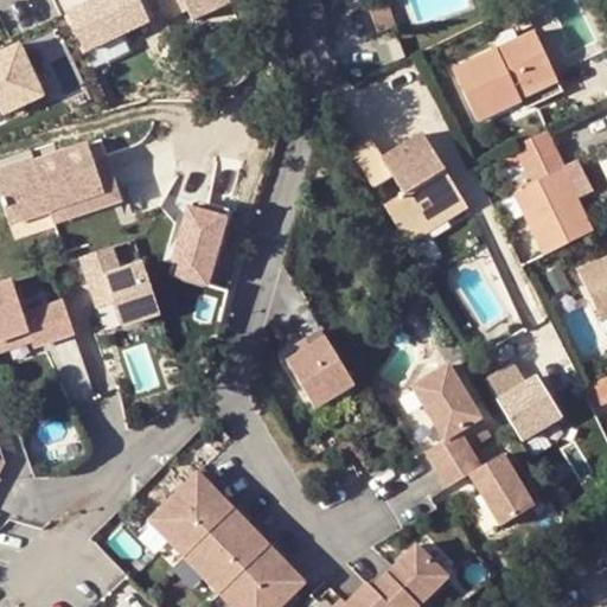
[(224,0),(153,0),(163,21),(184,12),(189,23),(227,6),(224,0)]
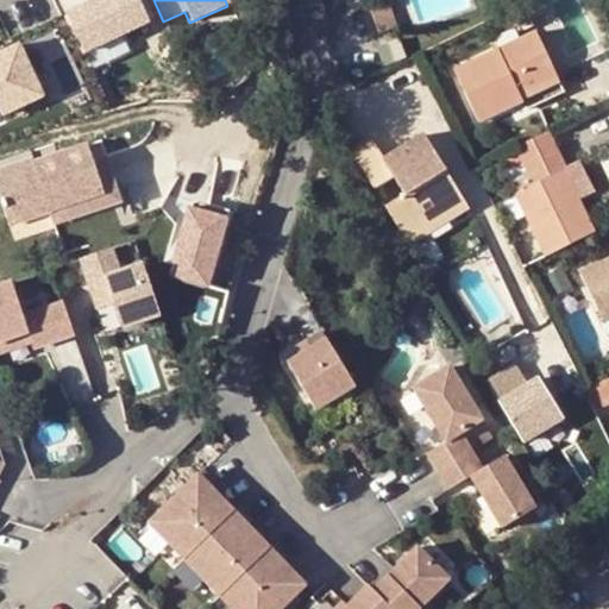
[(371,13),(378,35),(396,27),(389,6),(371,13)]
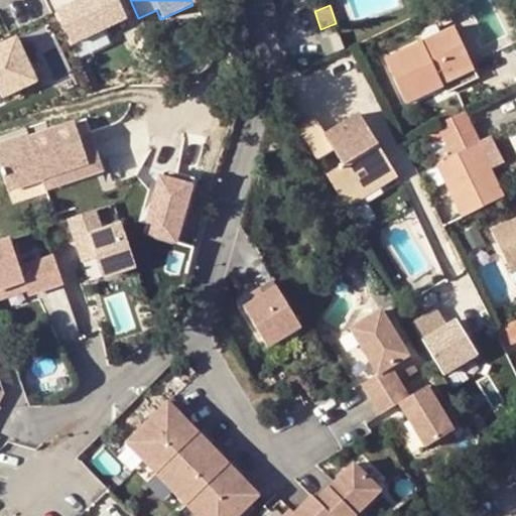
[(439,80),(471,65),(454,28),(384,61),(404,104),(441,86),(439,80)]
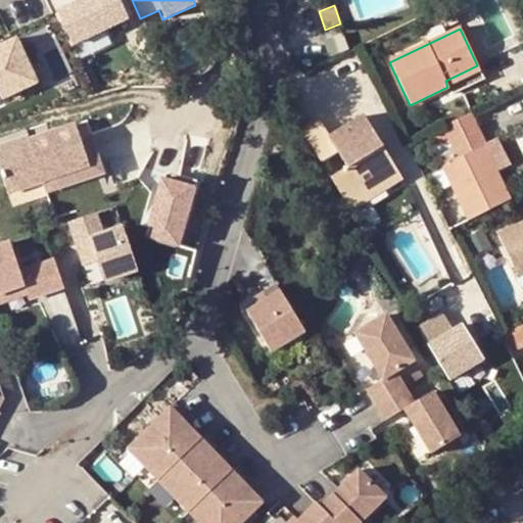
[(344,34),(328,40),(334,55),(350,49),(344,34)]
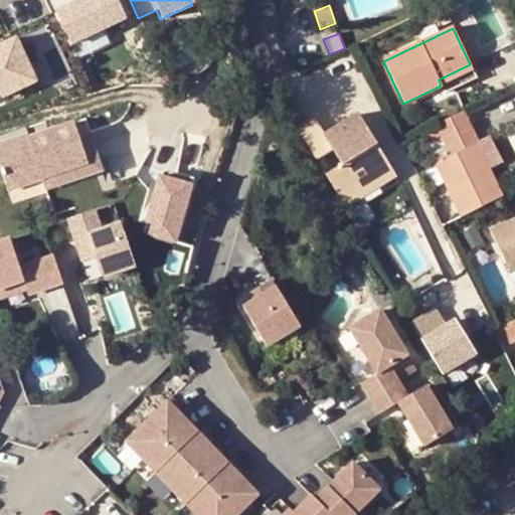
[(17,38),(0,45),(0,91),(3,98),(37,81),(17,38)]
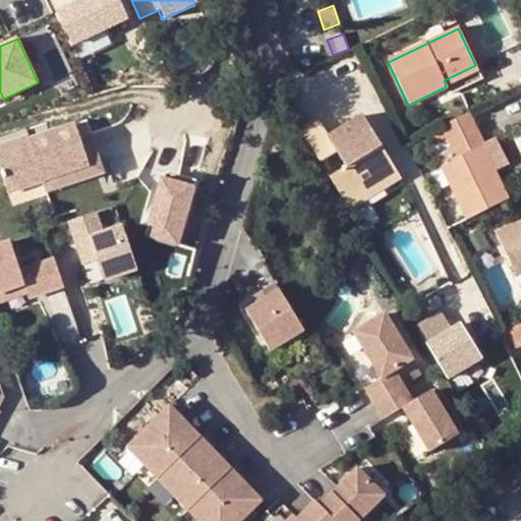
[(444,80),(446,87),(449,94),(481,78),(475,65),(444,80)]
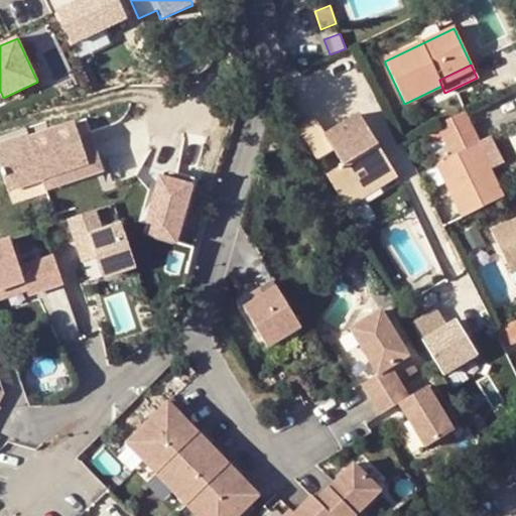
[(481,146),(464,112),(436,127),(452,157),(434,166),(462,218),(504,198),(490,171),(503,164),(491,140),(481,146)]
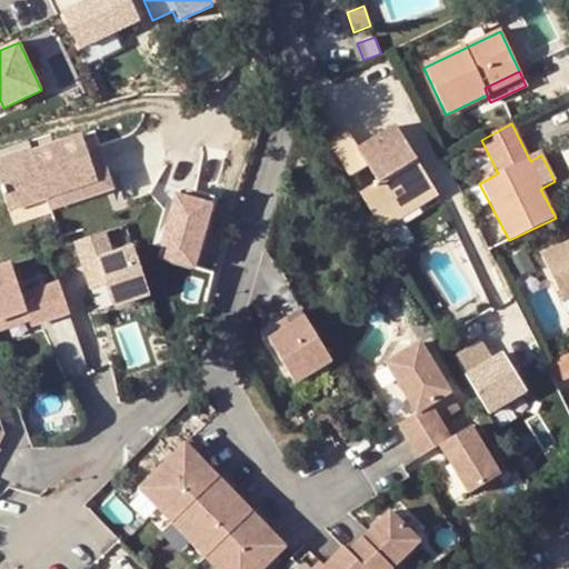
[(348,129),(327,141),(350,178),(368,166),(378,182),(360,193),(377,222),(432,188),(393,127),(359,148),(348,129)]
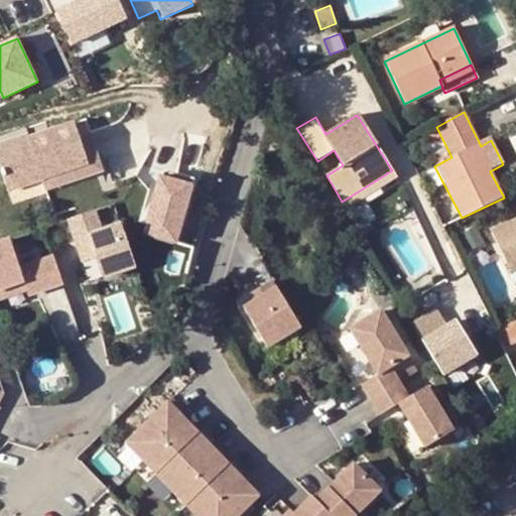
[(0,146),(0,172),(7,192),(44,180),(87,167),(79,141),(74,126),(30,140),(29,137),(0,146)]
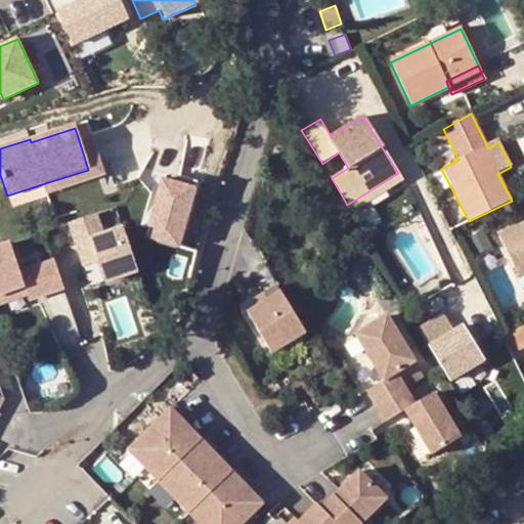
[(91,139),(80,143),(88,170),(45,183),(48,194),(103,177),(91,139)]
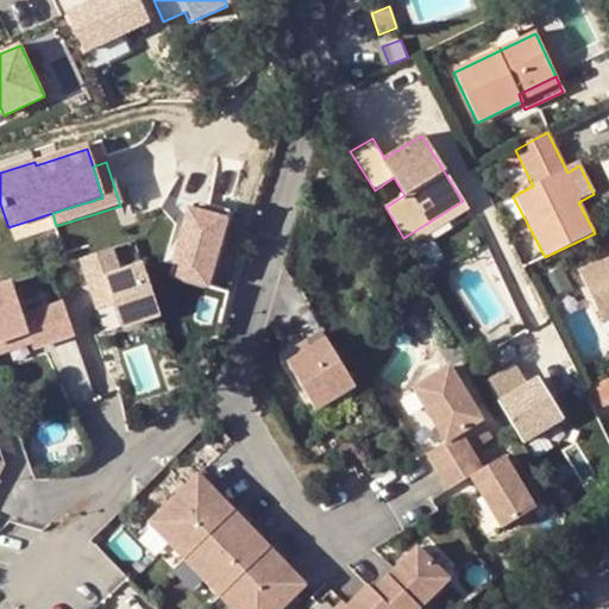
[(463,201),(403,238),(408,245),(468,208),(463,201)]
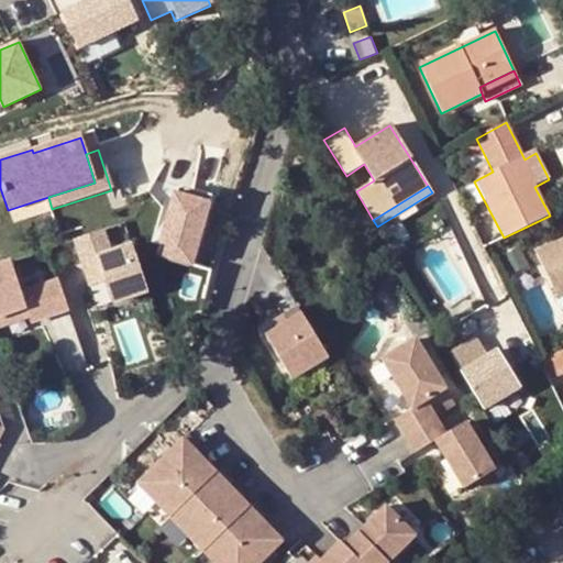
[(163,260),(191,267),(212,195),(192,189),(190,197),(175,192),(161,244),(167,246),(163,260)]
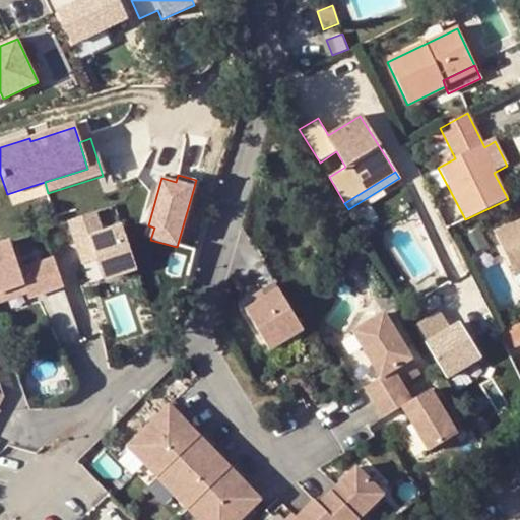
[(92,213),(67,222),(75,245),(88,240),(95,260),(103,280),(134,269),(120,228),(100,234),(92,213)]
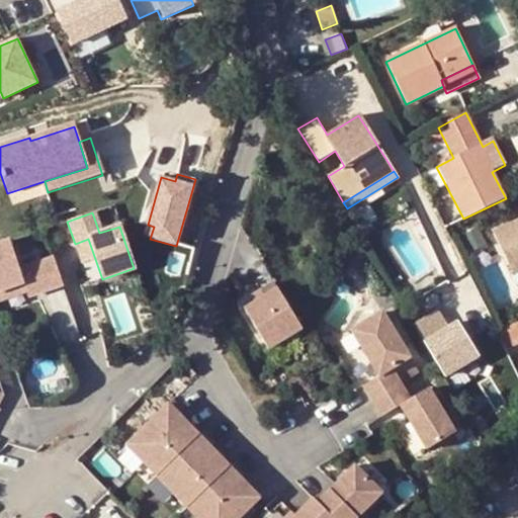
[(364,220),(356,224),(361,233),(369,228),(364,220)]
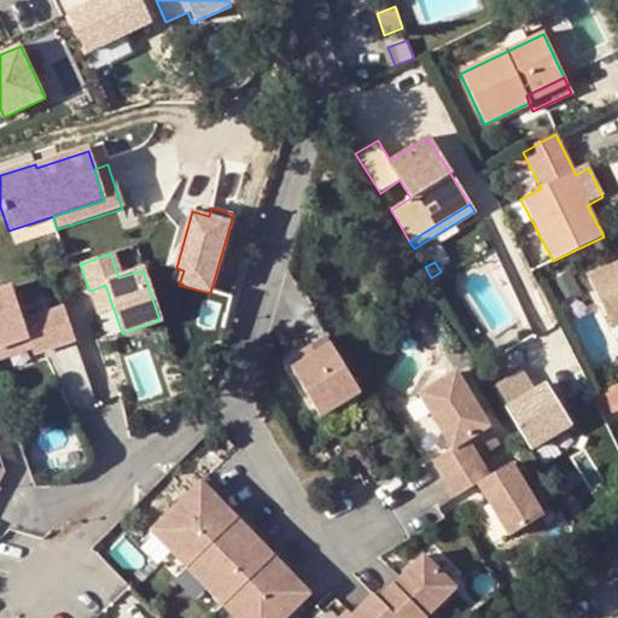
[(617,262),(587,278),(611,325),(617,321),(617,262)]
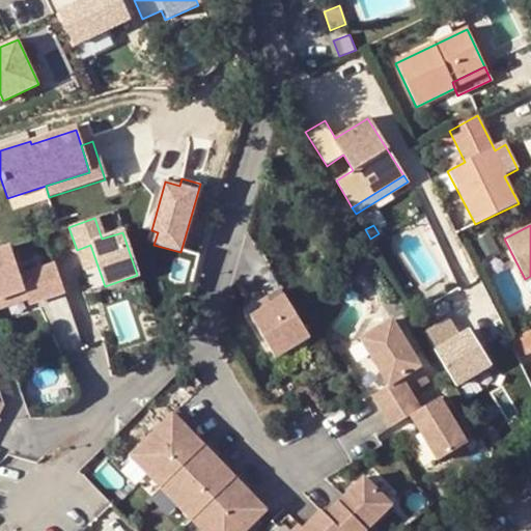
[(98,266),(90,245),(77,250),(84,271),(98,266)]
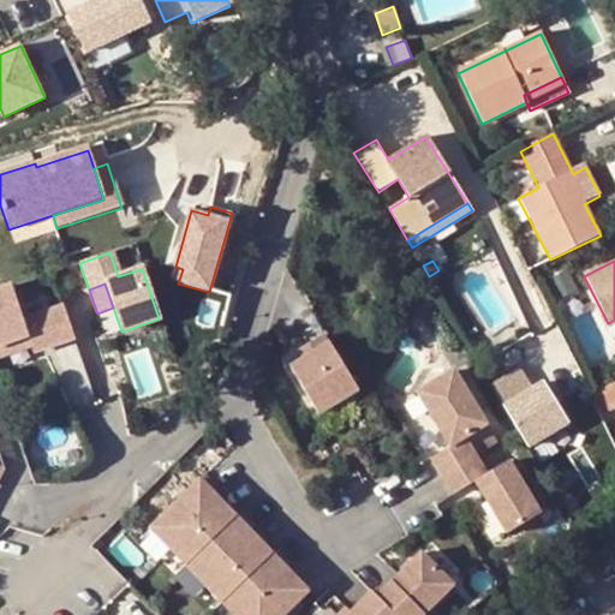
[(209,292),(178,284),(175,294),(206,304),(209,292)]
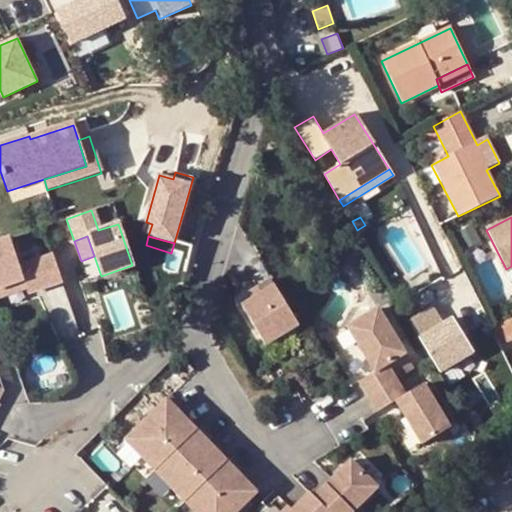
[(7,239),(0,242),(0,286),(21,279),(24,289),(26,293),(59,281),(50,255),(17,267),(7,239)]
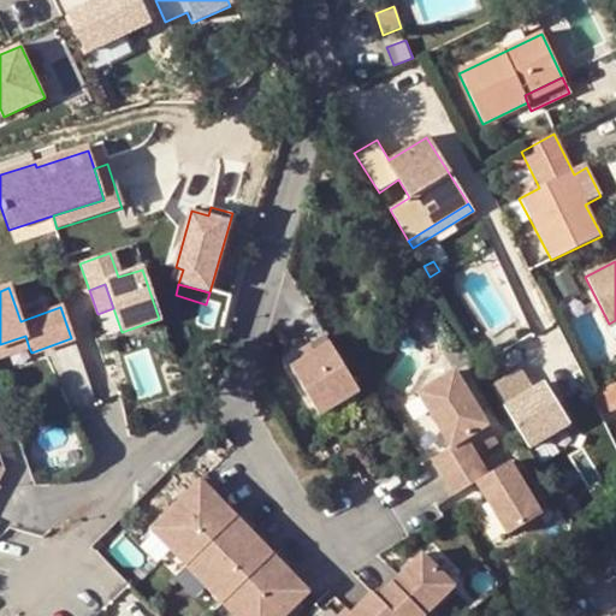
[(0,356),(29,348),(25,336),(0,344),(0,356)]
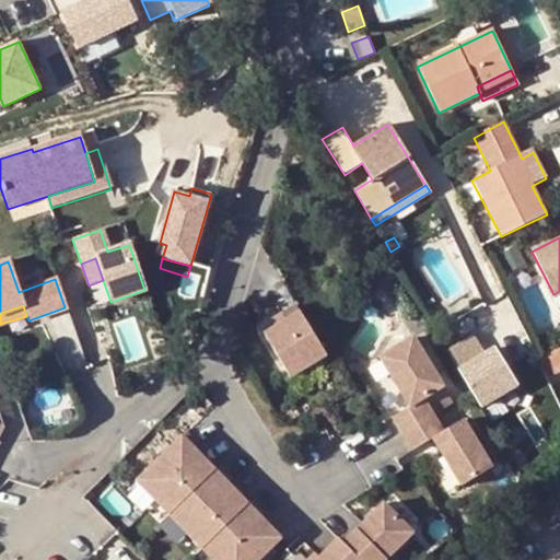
[(289,380),(326,358),(296,305),(281,315),(287,324),(275,330),(265,336),(289,380)]
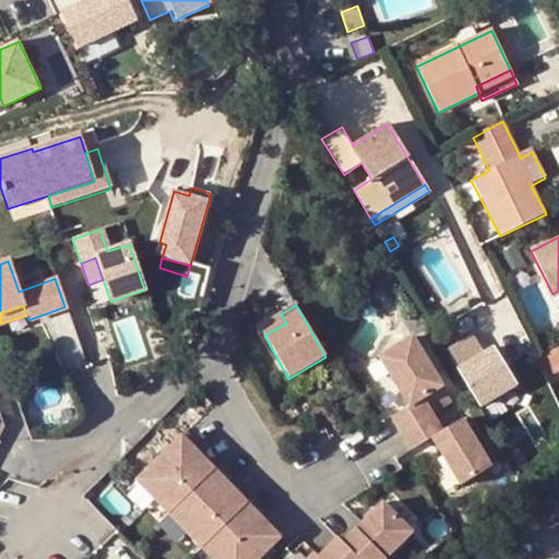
[(274,330),(286,323),(281,314),(270,321),(274,330)]
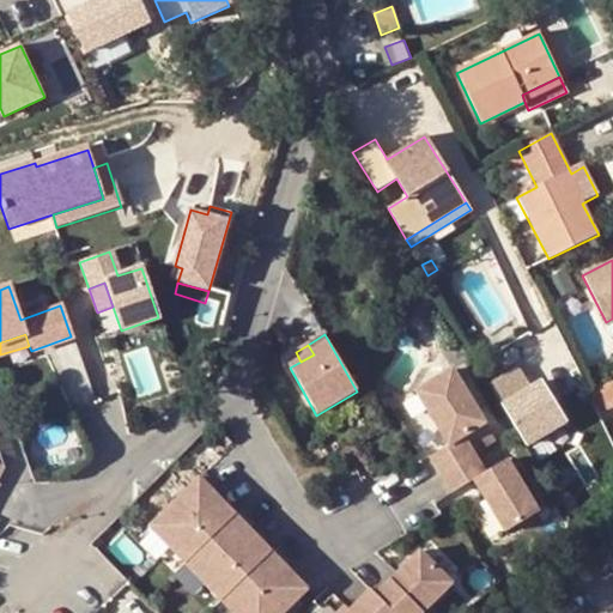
[(430,456),(442,475),(474,456),(462,437),(484,424),(451,371),(419,390),(451,443),(430,456)]
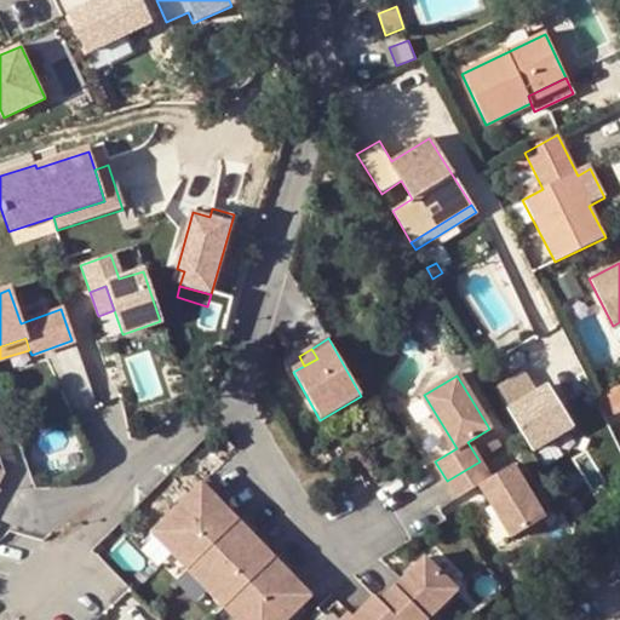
[(522,377),(497,391),(533,455),(572,434),(545,388),(533,395),(522,377)]
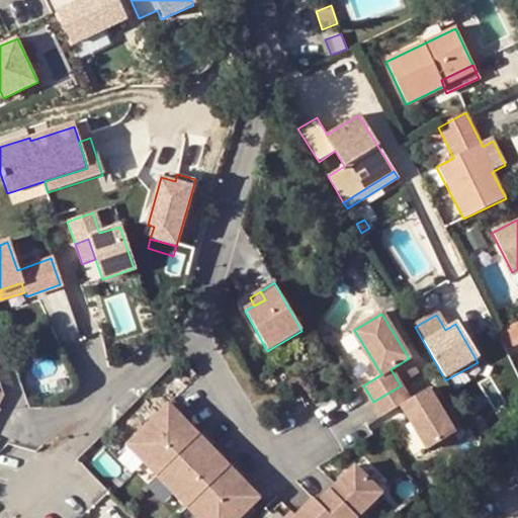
[(517,343),(517,322),(496,333),(504,351),(517,343)]
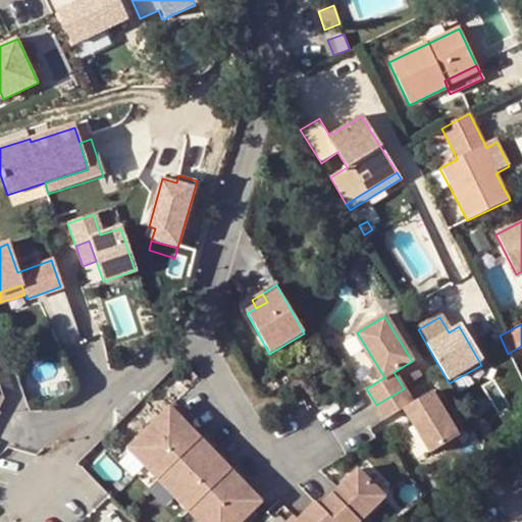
[(404,388),(376,405),(384,420),(403,409),(420,438),(430,455),(458,437),(430,393),(413,403),(404,388)]
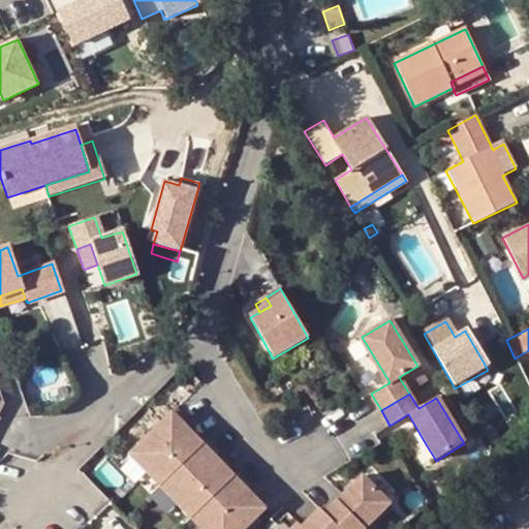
[(125,447),(161,485),(204,443),(185,424),(189,419),(172,402),(125,447)]
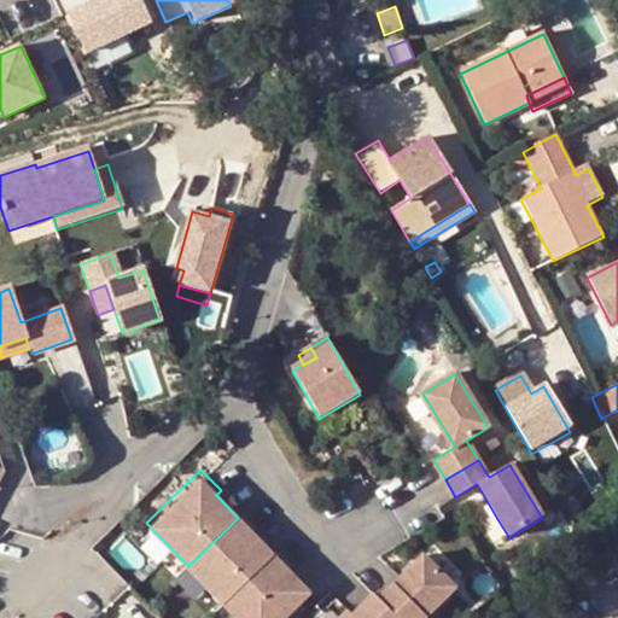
[(188,566),(225,604),(274,555),(252,532),(257,528),(243,514),(188,566)]
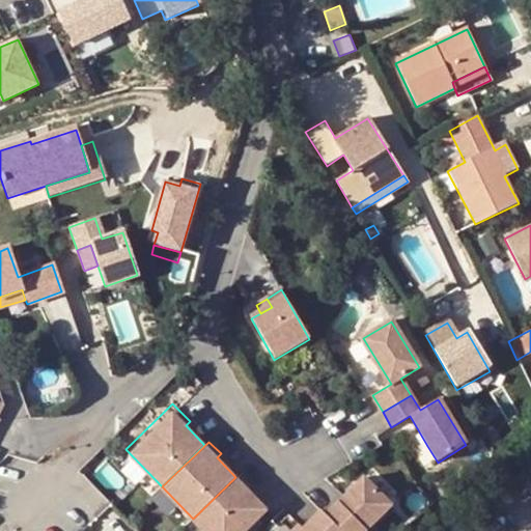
[(438,463),(427,446),(417,452),(426,469),(438,463)]
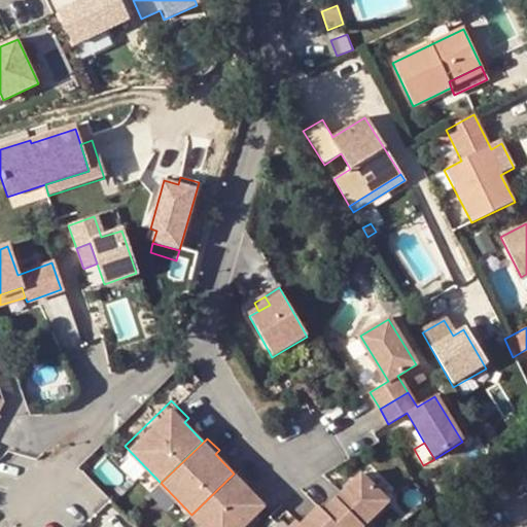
[(526,461),(513,477),(524,489),(526,485),(526,461)]
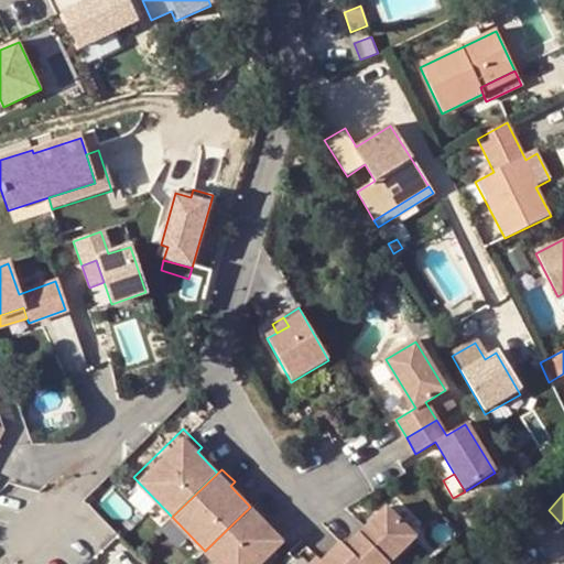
[(205,551),(217,563),(260,563),(284,542),(263,520),(268,517),(255,503),(250,507),(205,551)]
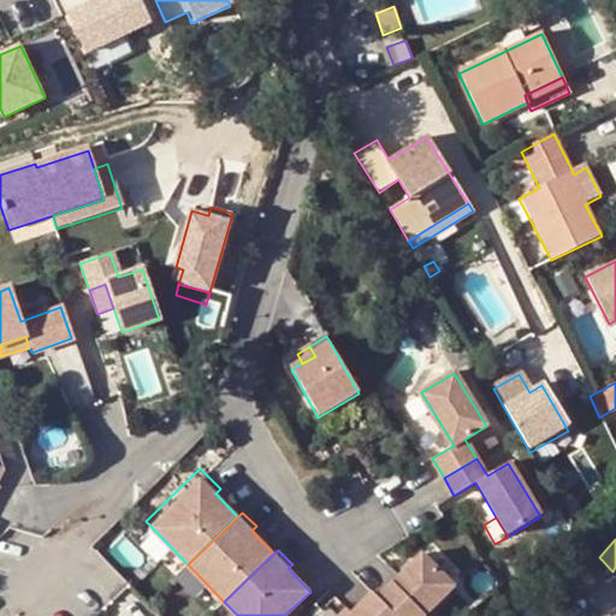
[(424,615),(455,586),(422,552),(375,598),(394,615),(424,615)]
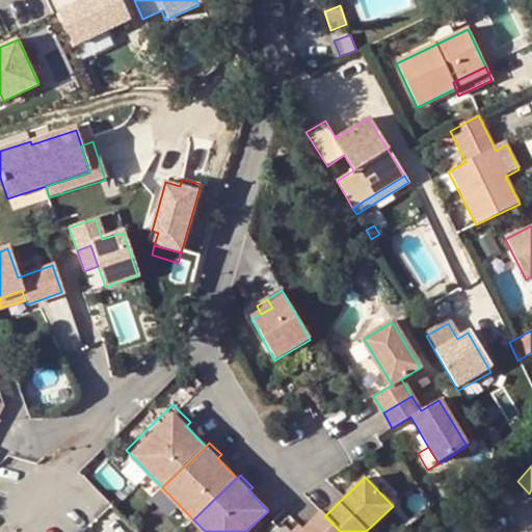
[(292,531),(340,531),(324,516),(320,512),(303,529),(299,525),(292,531)]
